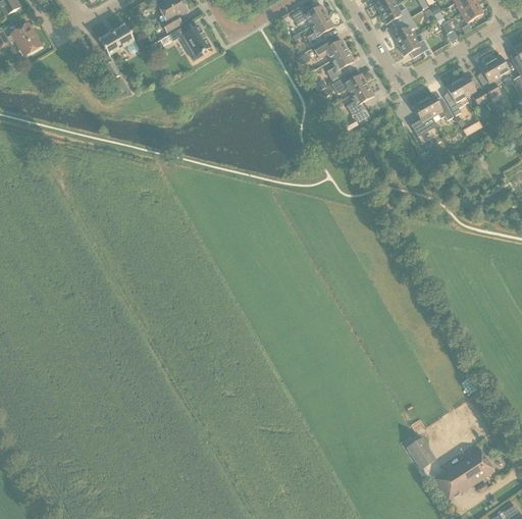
[(0,0),(0,2),(6,13),(19,6),(16,0),(0,0)]
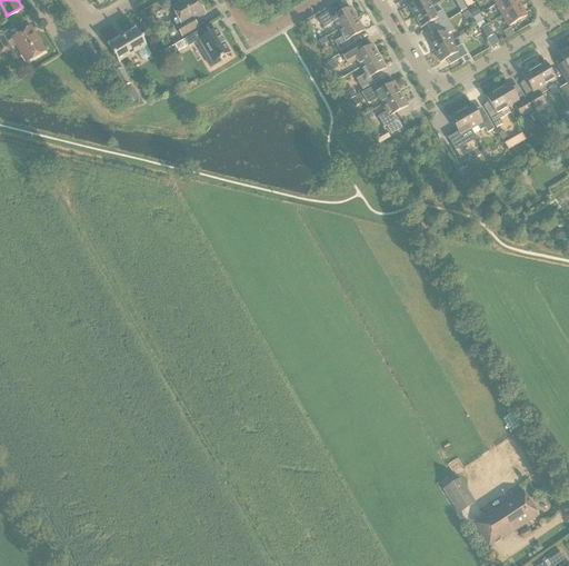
[(176,0),(170,3),(177,16),(173,18),(177,22),(175,23),(181,35),(198,25),(195,17),(206,11),(199,0),(176,0)]
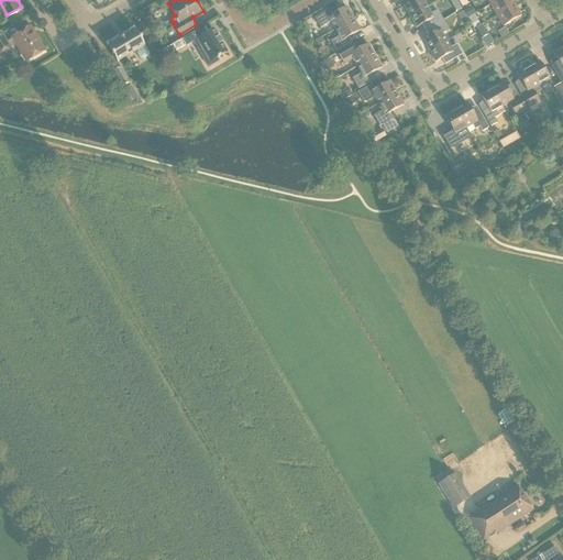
[(407,0),(404,2),(410,13),(427,3),(424,0),(407,0)]
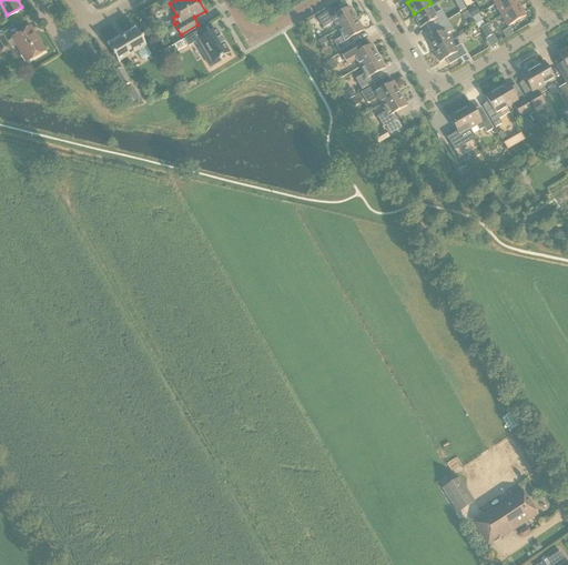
[(519,1),(518,0),(497,0),(495,1),(501,12),(519,1)]
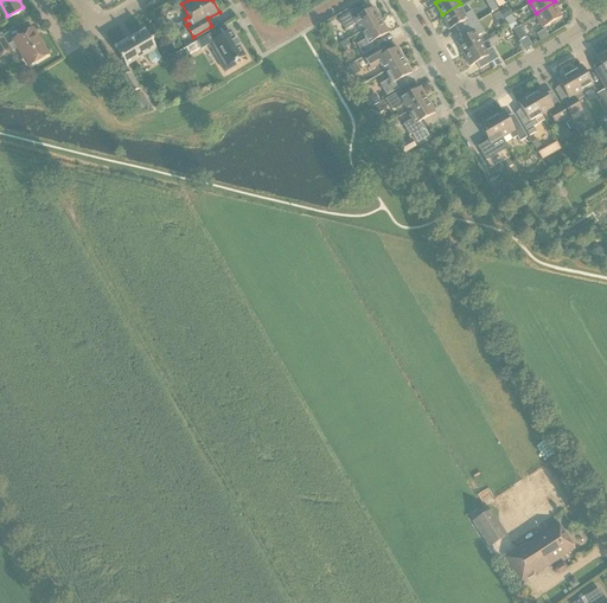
[(562,13),(555,1),(536,13),(542,25),(562,13)]
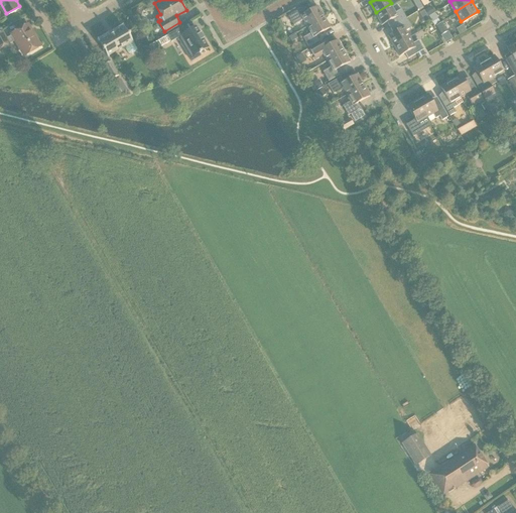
[(307,24),(324,14),(317,3),(303,11),(300,6),(288,13),(294,23),(303,17),(307,24)]
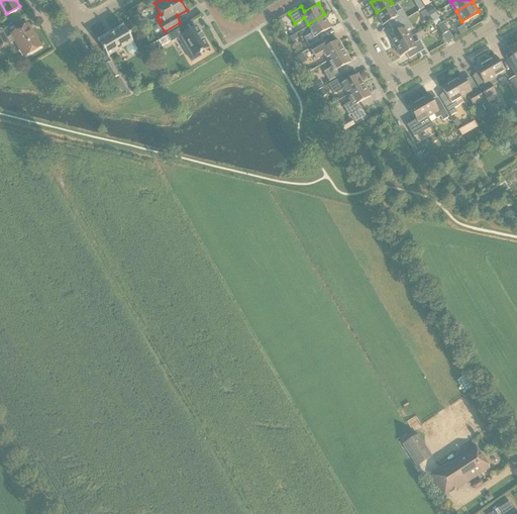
[(396,10),(392,3),(377,12),(383,22),(388,19),(391,25),(407,15),(402,6),(396,10)]
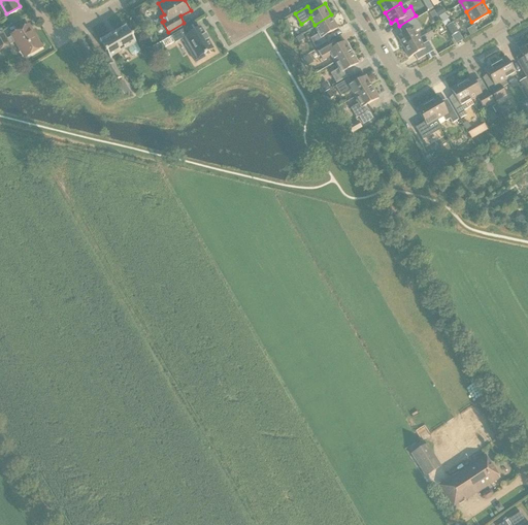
[(434,8),(438,14),(443,10),(446,9),(441,4),(434,8)]
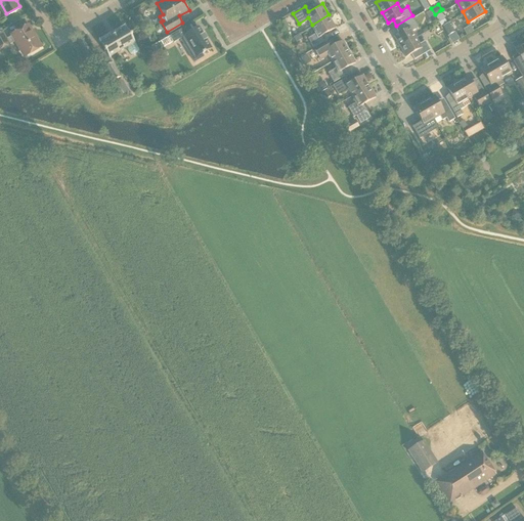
[(435,14),(441,24),(446,20),(441,11),(435,14)]
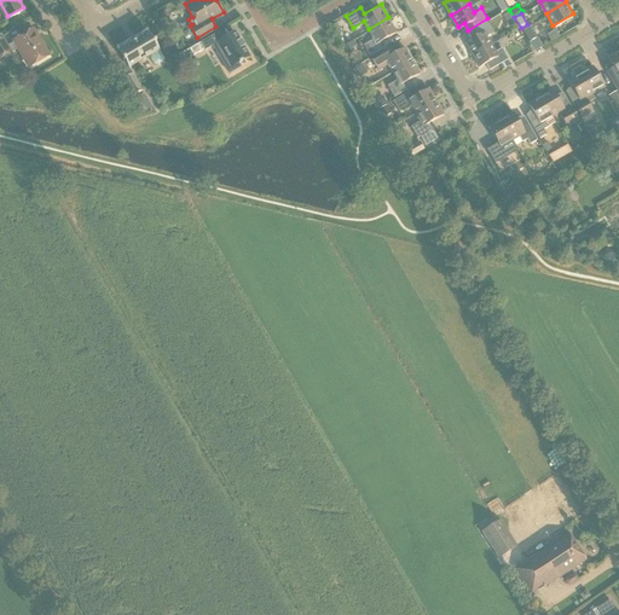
[(388,17),(369,29),(374,36),(364,42),(370,53),(383,46),(380,40),(397,30),(388,17)]
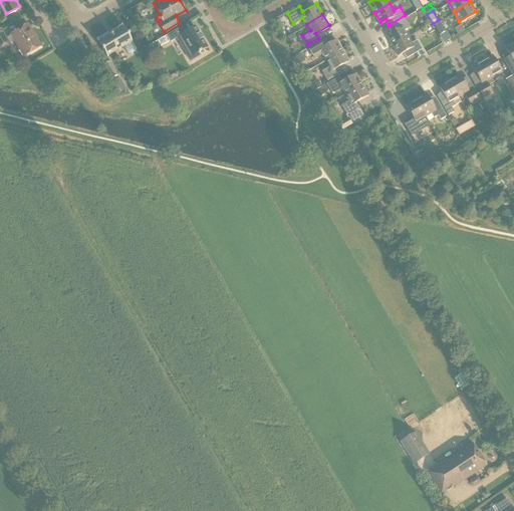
[(446,14),(440,16),(445,26),(450,24),(446,14)]
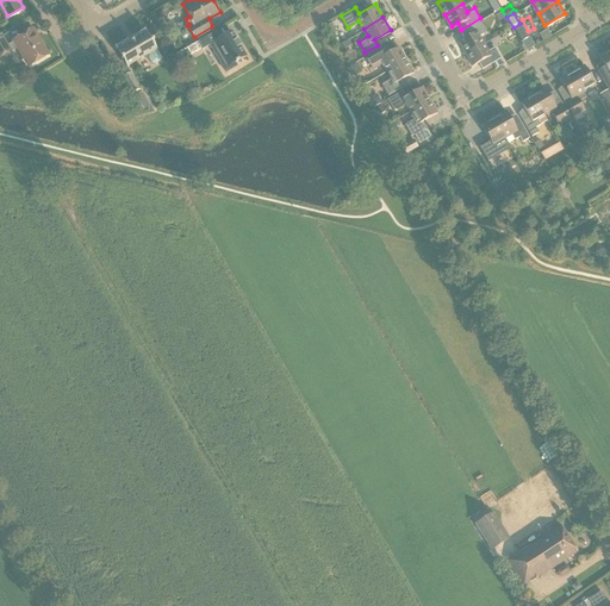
[(480,18),(461,30),(465,36),(459,39),(466,51),(484,41),(479,33),(486,29),(480,18)]
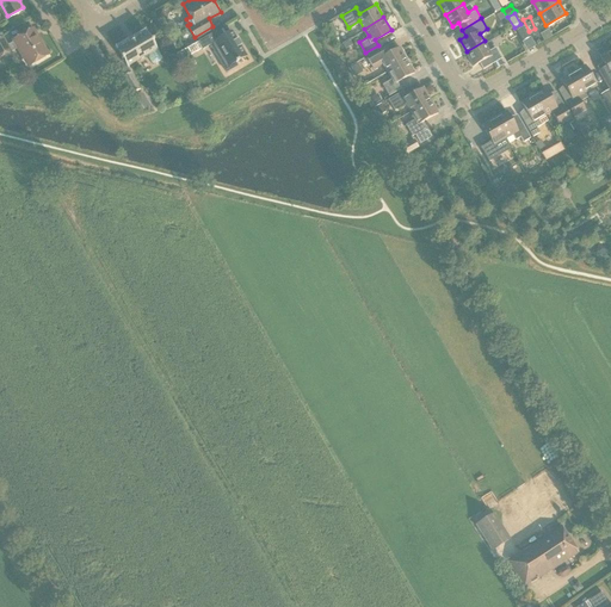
[(332,20),(329,22),(325,24),(329,32),(337,29),(332,20)]
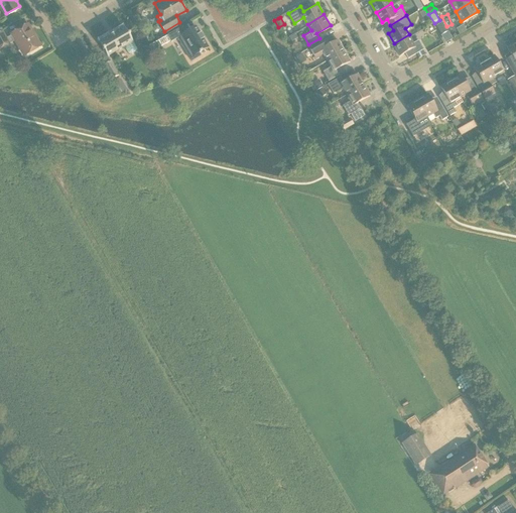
[(0,46),(14,38),(23,54),(42,43),(28,20),(10,31),(10,33),(7,35),(3,29),(0,30),(0,46)]
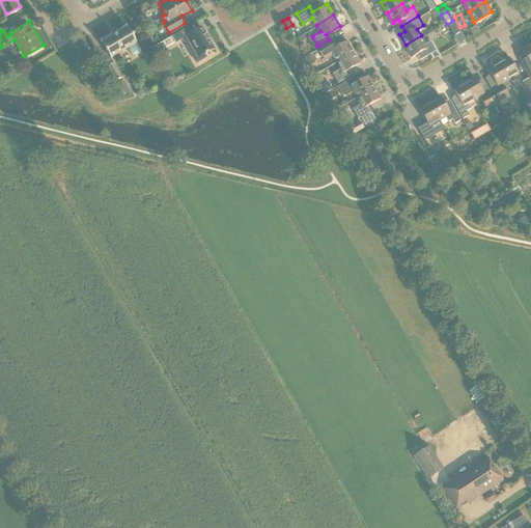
[(454,33),(459,30),(454,21),(449,24),(454,33)]
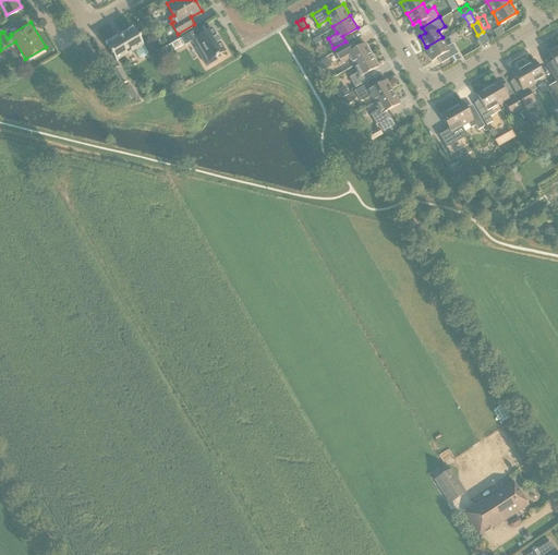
[(192,38),(207,63),(216,58),(215,56),(218,53),(217,53),(225,49),(219,40),(219,39),(217,35),(216,34),(210,26),(209,27),(197,34),(194,27),(181,36),(185,43),(192,38)]
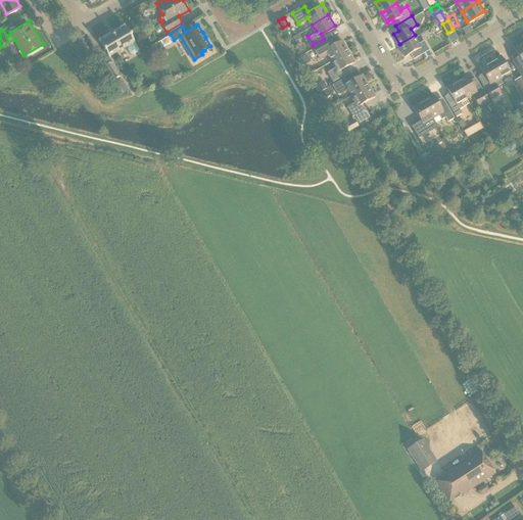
[(139,47),(135,40),(126,26),(100,41),(109,55),(126,45),(130,52),(133,52),(138,49),(139,47)]
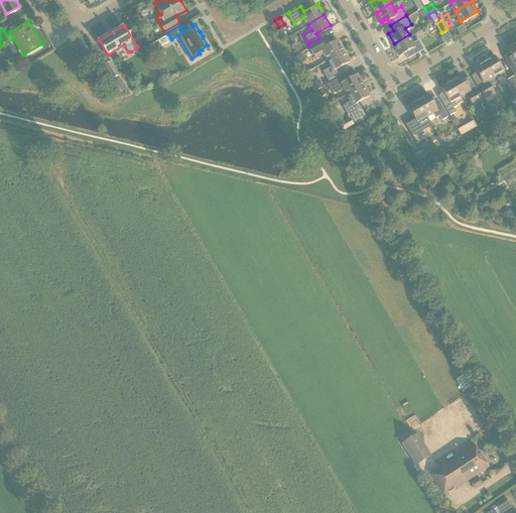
[(413,40),(409,34),(394,43),(400,53),(404,50),(407,55),(416,51),(418,55),(424,51),(422,47),(423,46),(418,37),(413,40)]
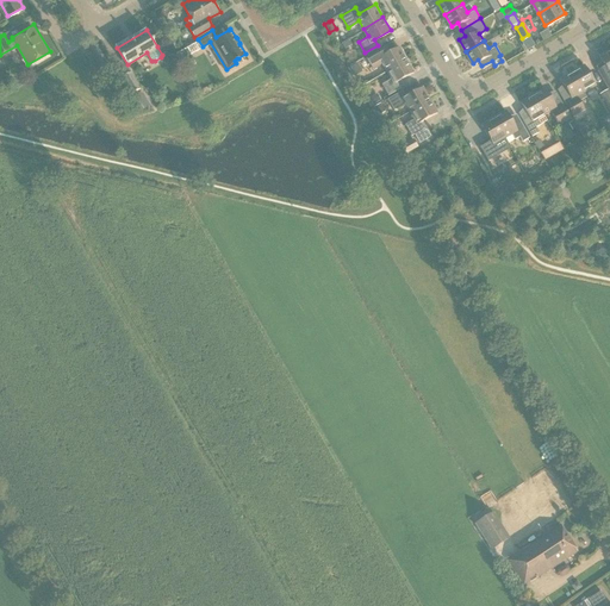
[(292,56),(297,54),(292,42),(287,44),(292,56)]
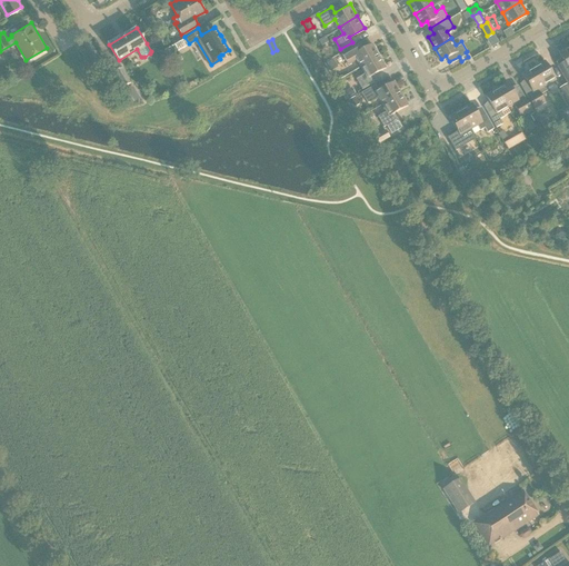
[(359,41),(353,45),(342,51),(348,62),(357,57),(361,63),(379,53),(372,41),(362,47),(359,41)]
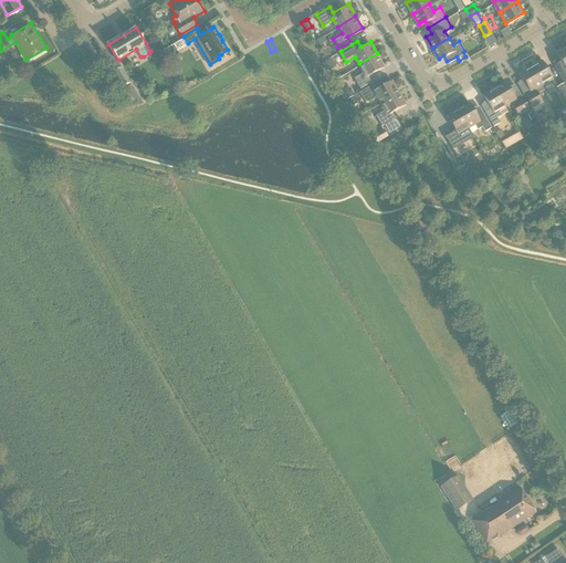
[(174,42),(164,48),(168,55),(178,50),(174,42)]
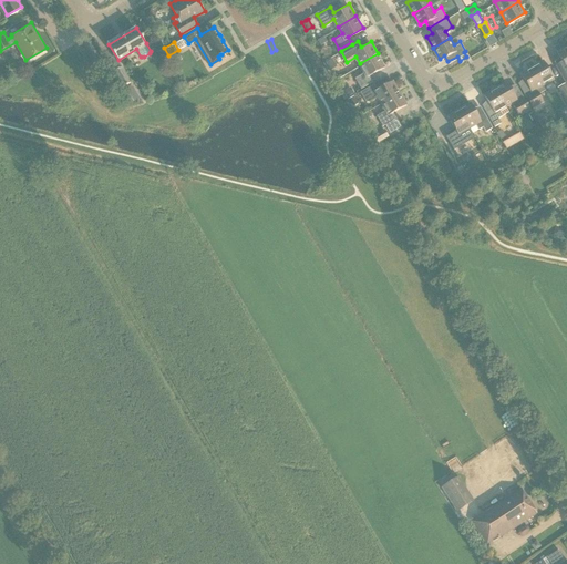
[(566,43),(557,50),(562,60),(556,63),(566,82),(566,81),(566,43)]
